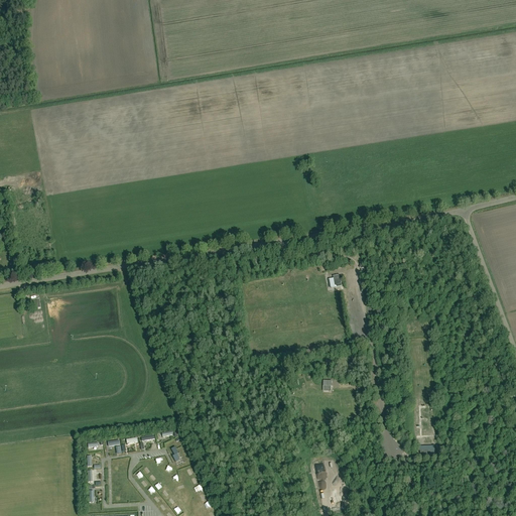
[(330,288),(334,287),(342,286),(340,275),(334,276),(334,279),(329,280),(330,288)]
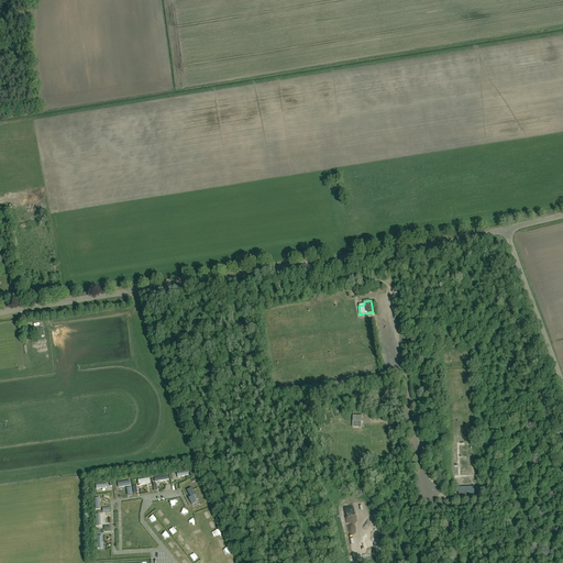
[(37,332),(39,337),(44,337),(43,327),(31,328),(31,332),(37,332)]
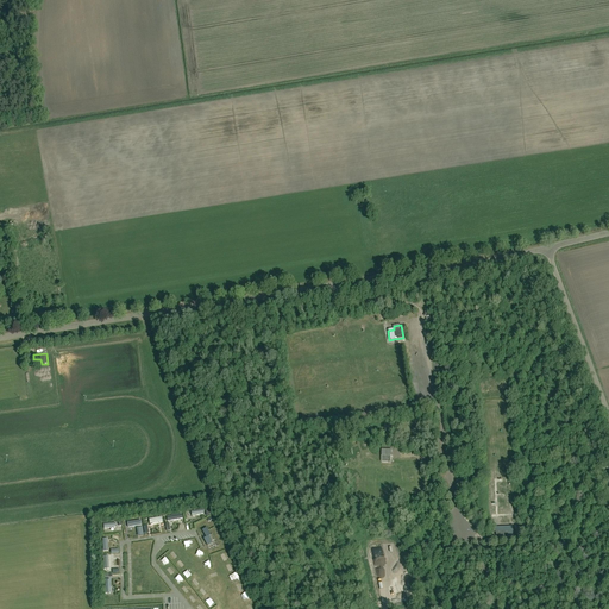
[(391,460),(391,450),(382,449),(382,459),(391,460)]
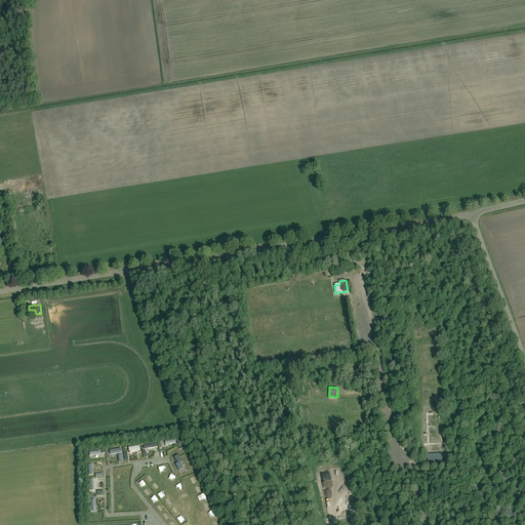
[(425,466),(442,465),(442,454),(425,454),(425,465),(425,466)]
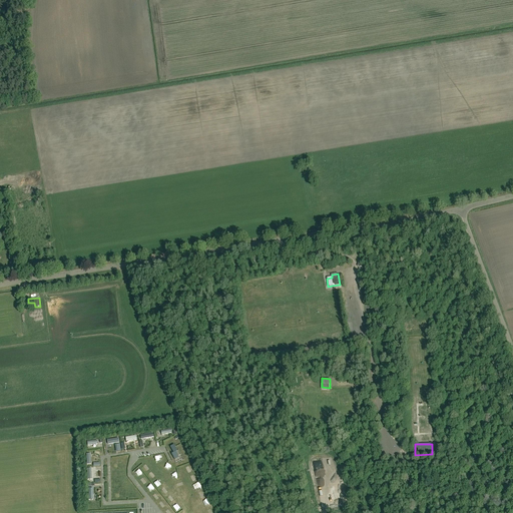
[(178,458),(175,452),(177,451),(174,445),(170,447),(173,453),(171,454),(174,460),(178,458)]
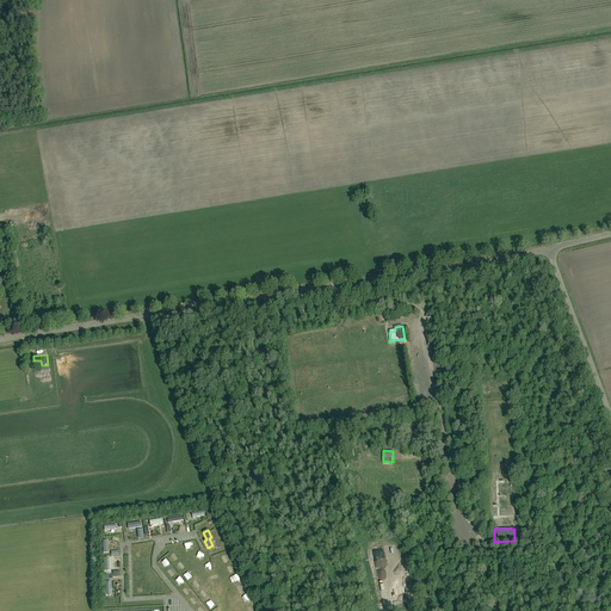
[(159,563),(162,569),(171,563),(166,557),(159,563)]
